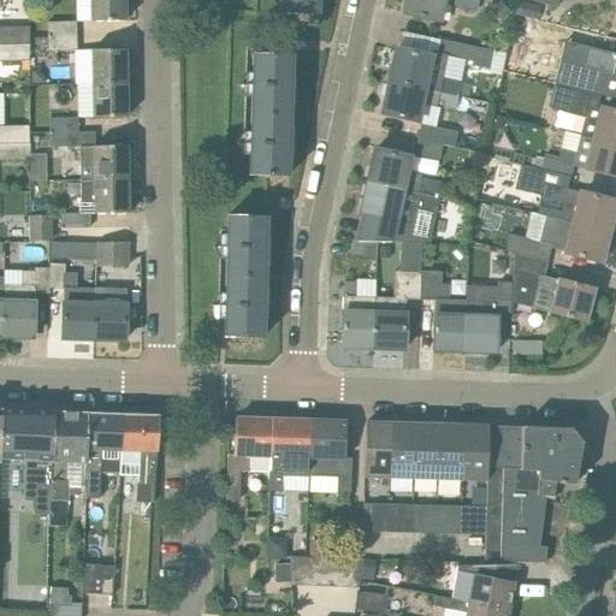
[(124,0),(87,0),(88,22),(125,21),(124,0)]
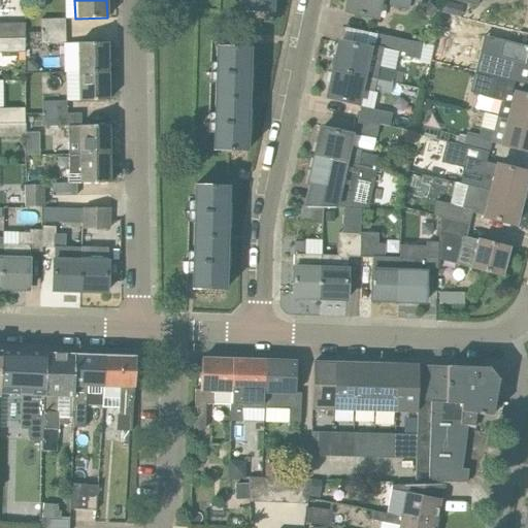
[(271,12),(271,0),(236,0),(236,11),(271,12)]
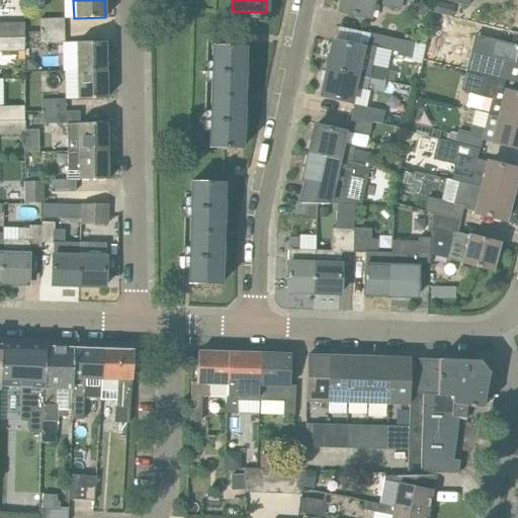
[(401,9),(403,0),(340,0),(338,10),(371,17),(374,3),(401,9)]
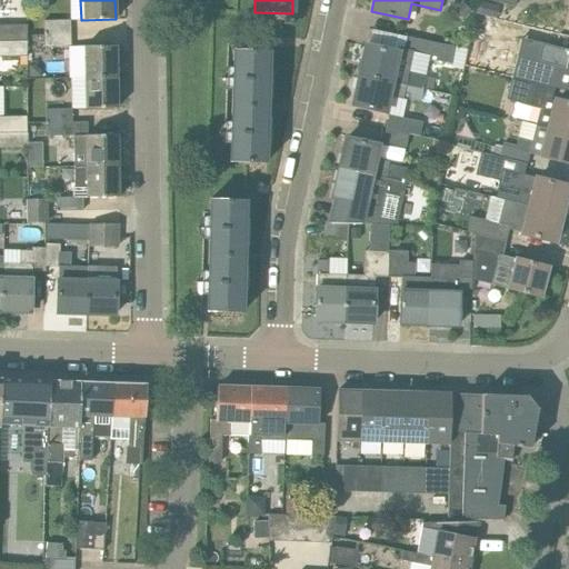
[(498,5),(480,0),(479,0),(476,13),(495,18),(498,5)]
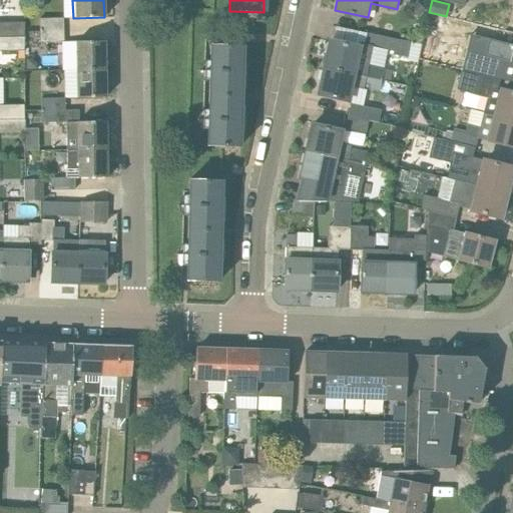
[(425,9),(417,1),(410,8),(418,16),(425,9)]
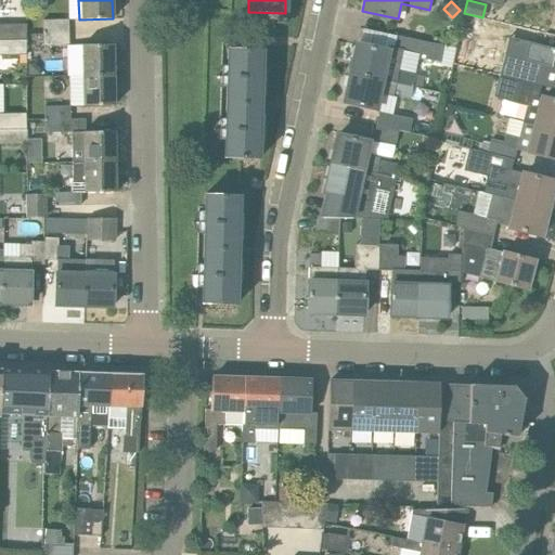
[(41,33),(68,31),(68,20),(40,20),(41,33)]
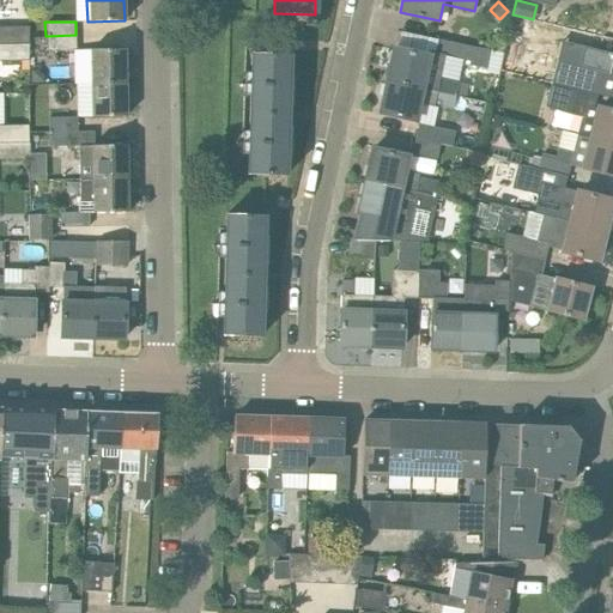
[(28,26),(0,26),(0,43),(28,43),(28,38),(28,26)]
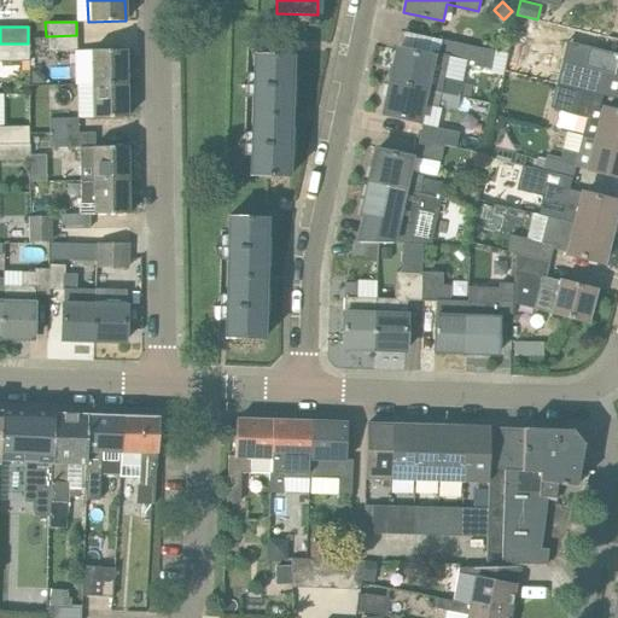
[(76,35),(46,36),(46,52),(76,51),(76,35)]
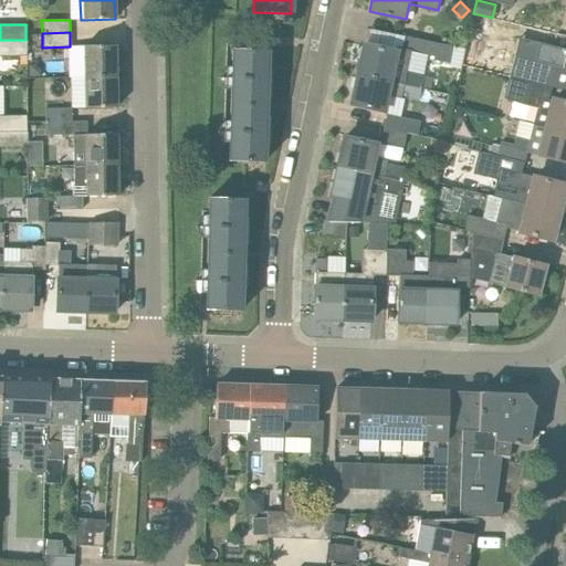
[(453,46),(417,39),(404,37),(400,48),(400,49),(427,54),(433,56),(433,61),(449,64),(453,46)]
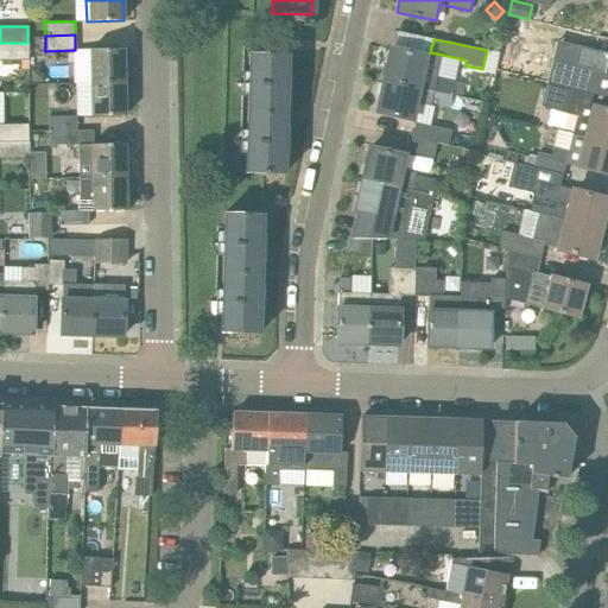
[(0,59),(29,59),(27,43),(0,43),(0,59)]
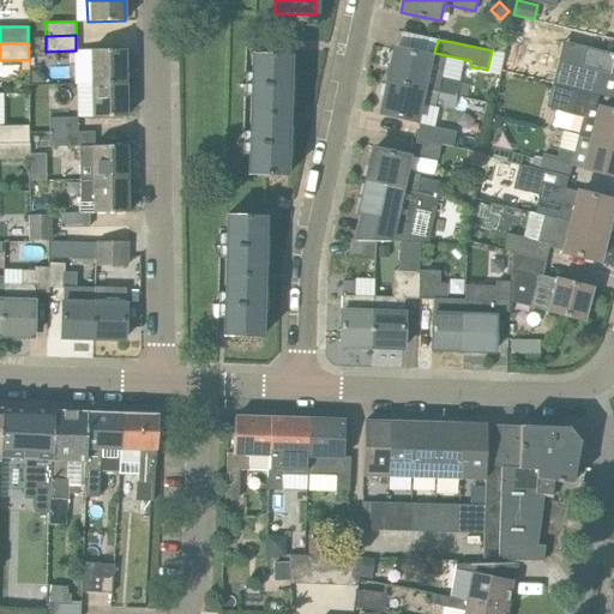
[(613,54),(584,47),(575,89),(599,95),(603,72),(613,74),(613,54)]
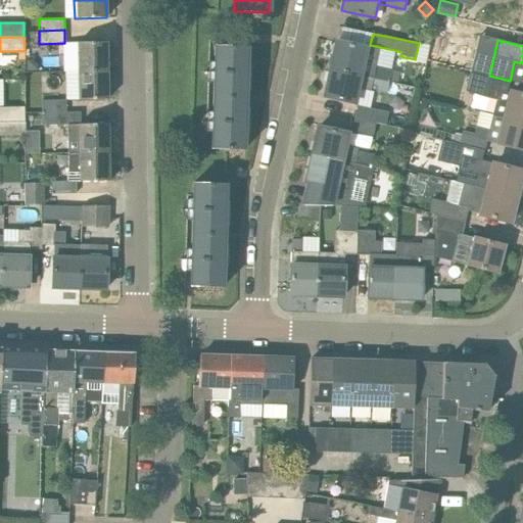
[(76,70),(107,69),(107,42),(76,42),(76,70)]
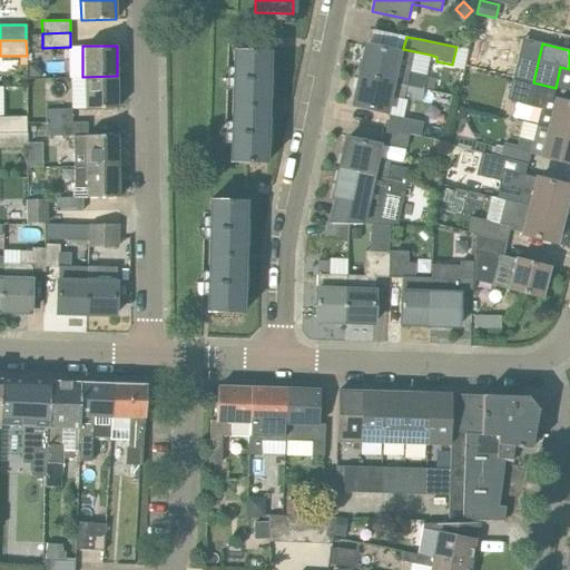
[(395,82),(424,89),(426,77),(428,75),(425,75),(430,55),(403,49),(403,48),(397,47),(396,52),(364,46),(359,76),(395,82)]
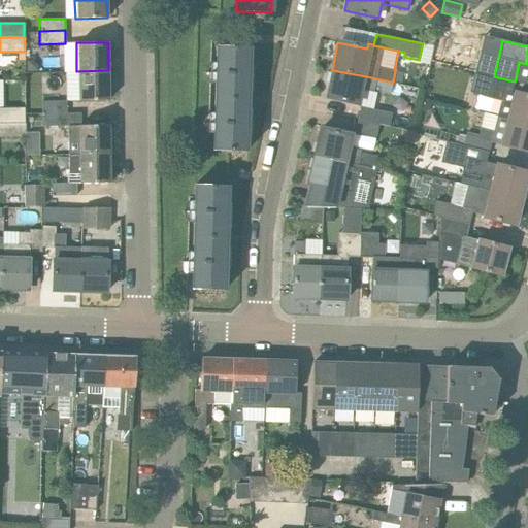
[(245,152),(246,134),(250,47),(215,46),(210,150),(245,152)]
